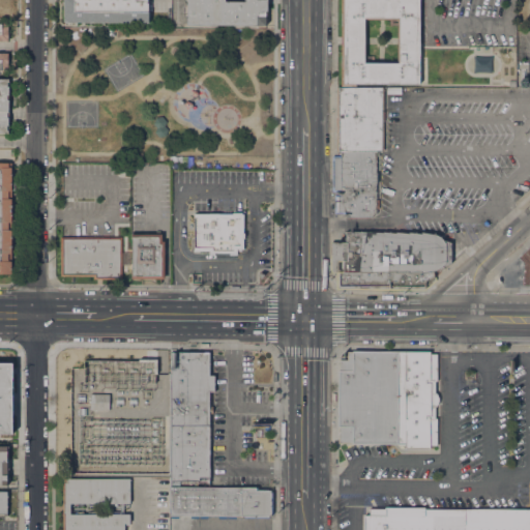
[(136,23),(136,22),(131,22),(131,23),(108,23),(108,22),(105,22),(105,23),(81,23),(81,22),(77,22),(77,23),(66,23),(66,22),(63,22),(63,0),(147,0),(147,12),(148,12),(148,23),(136,23)]
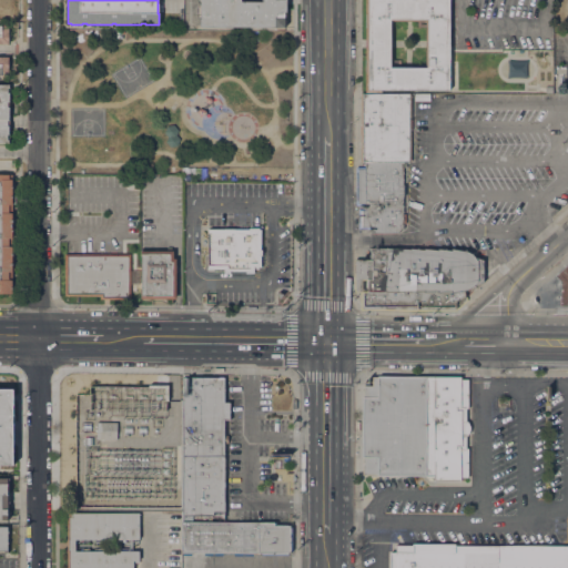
[(286,0),(286,17),(284,17),(284,20),(286,20),(286,24),(284,24),(284,27),(200,27),(200,17),(198,17),(198,0),(286,0)]
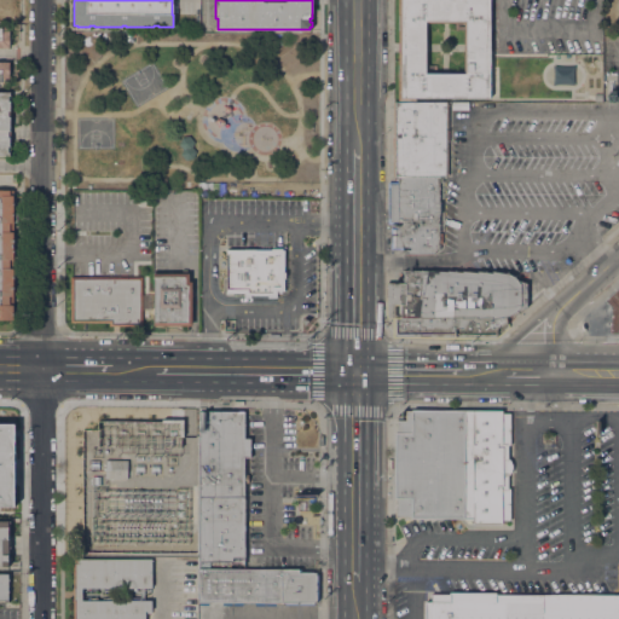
[(398,100),(398,0),(489,0),(489,98),(416,98),(416,100),(398,100)]
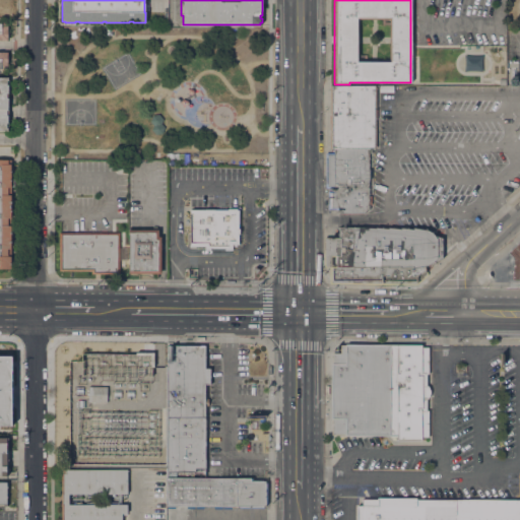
[(0,40),(0,21),(7,22),(7,30),(8,30),(8,37),(7,37),(7,41),(0,40)]
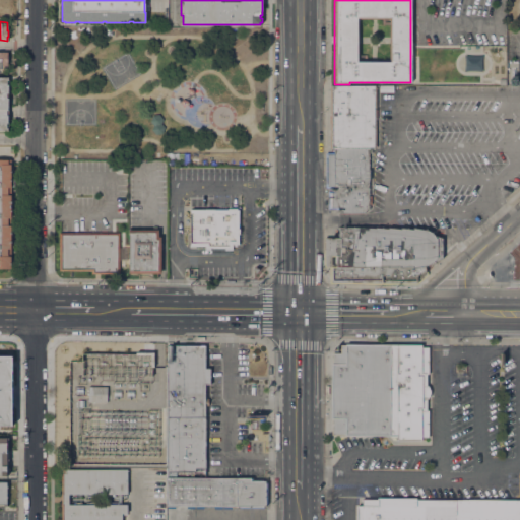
[(0,52),(7,52),(7,56),(8,56),(8,61),(7,61),(7,70),(0,70),(0,52)]
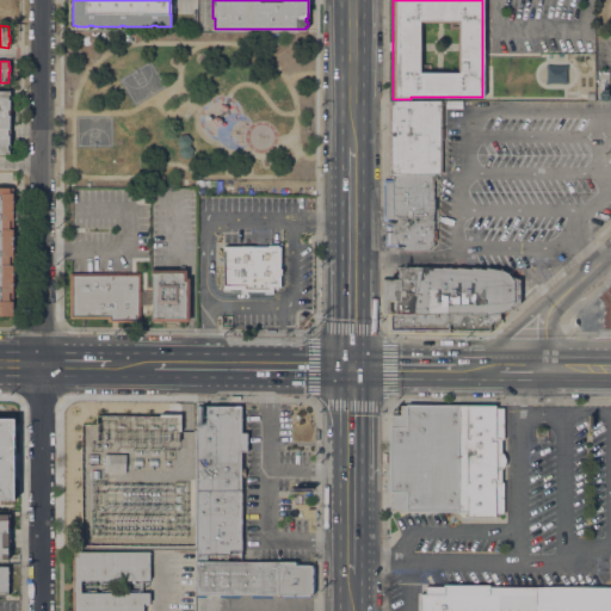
[(0,153),(0,91),(10,91),(10,100),(10,109),(10,116),(8,129),(10,129),(10,135),(10,143),(10,144),(10,150),(8,150),(8,154),(0,153)]
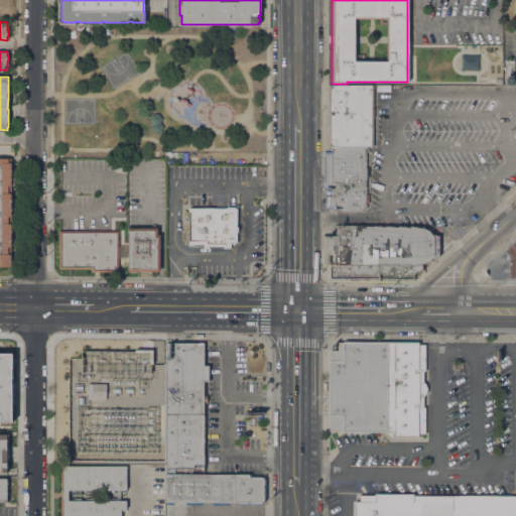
[(328,85),(373,85),(373,147),(366,147),(331,147),(329,147),(328,85)]
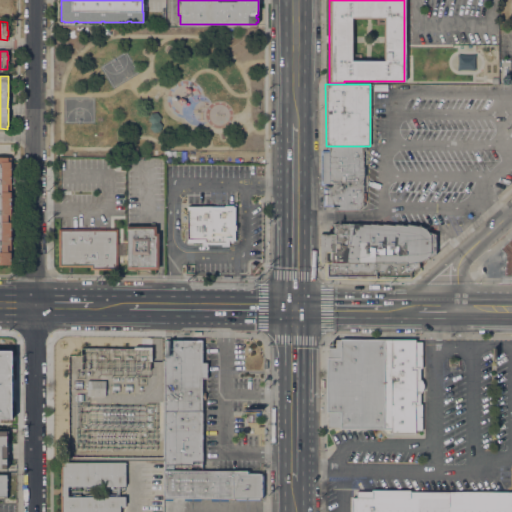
[(160,117),(159,122),(162,125),(160,131),(153,132),(149,128),(151,123),(148,119),(150,113),(156,112),(160,117)]
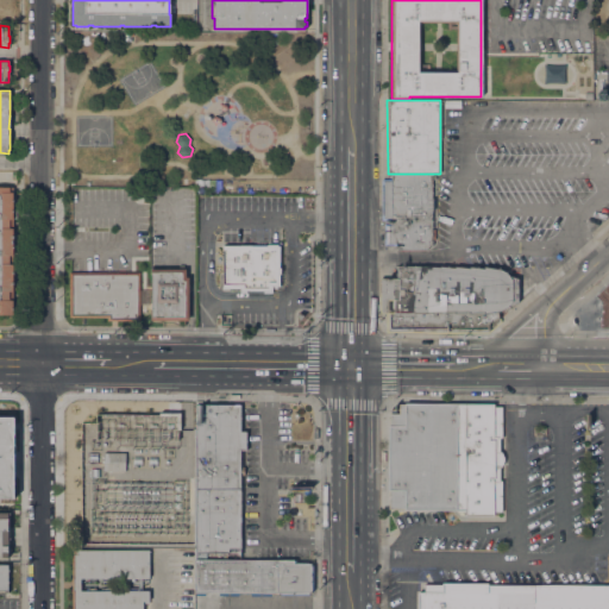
[(432,174),(432,227),(434,227),(435,238),(432,238),(432,246),(427,246),(397,248),(397,244),(384,244),(384,223),(390,223),(390,219),(382,219),(382,182),(390,182),(390,174),(432,174)]
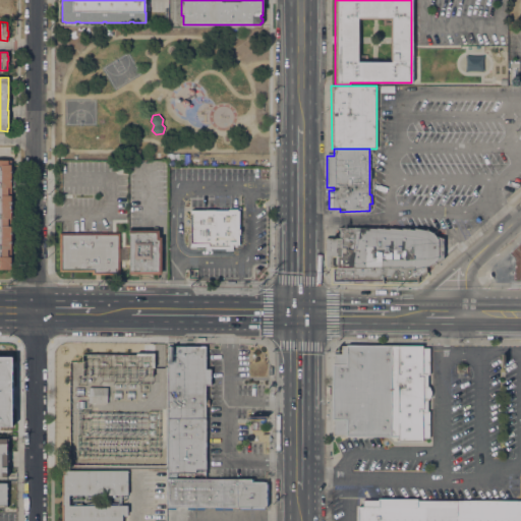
[(0,160),(10,160),(10,269),(0,269),(0,160)]
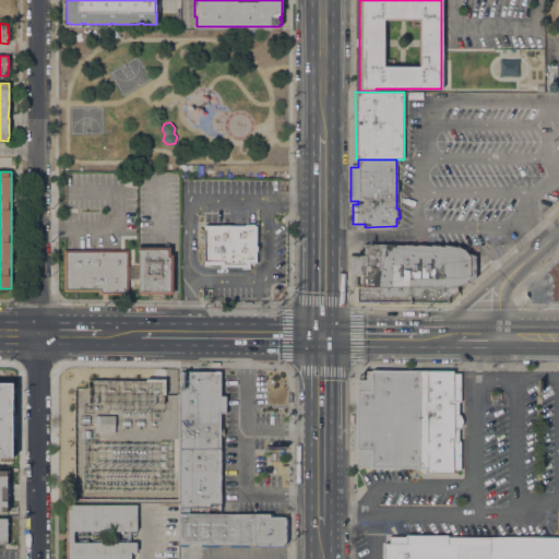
[(258,223),(258,264),(251,264),(251,270),(218,270),(218,266),(202,266),(202,261),(204,261),(204,229),(202,229),(202,223),(258,223)]
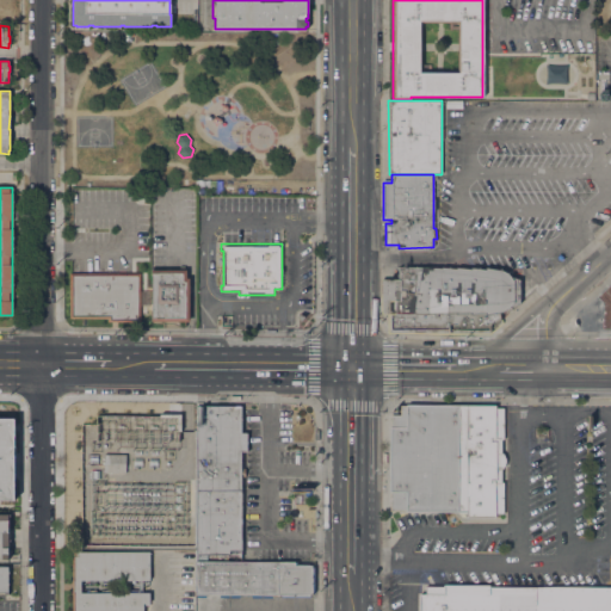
[(397,279),(397,266),(421,266),(440,267),(440,266),(456,269),(456,267),(470,269),(470,267),(485,269),(485,267),(500,270),(507,273),(511,277),(519,279),(519,303),(511,306),(506,309),(501,312),(503,322),(491,334),(388,333),(388,314),(381,314),(381,279),(388,279),(397,279)]
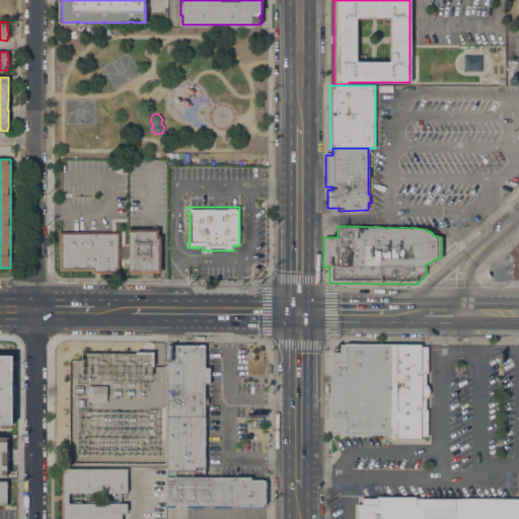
[(160,273),(129,273),(129,229),(158,229),(158,236),(160,236),(160,273)]
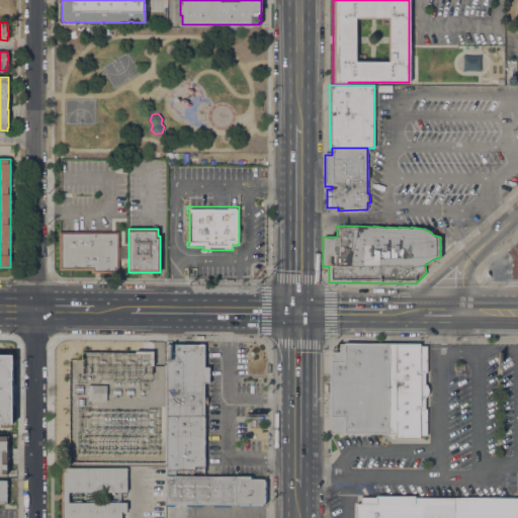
[(118,231),(118,272),(91,272),(91,269),(59,269),(59,231),(118,231)]
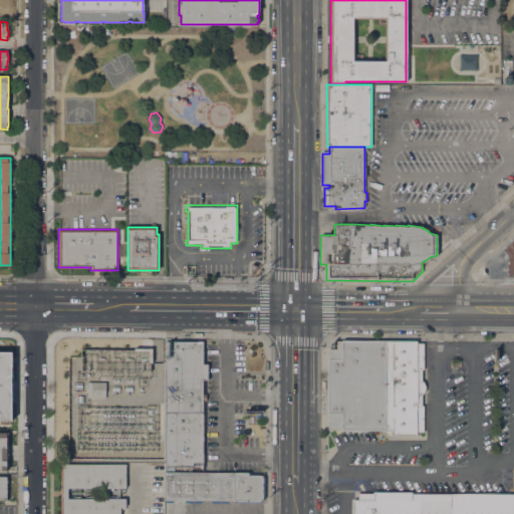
[(513,276),(506,276),(507,254),(502,249),(513,238),(513,276)]
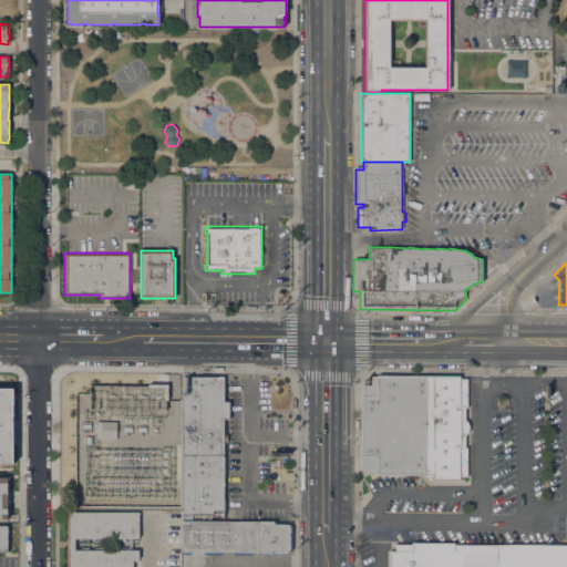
[(224,456),(182,456),(182,375),(225,375),(225,401),(228,401),(228,419),(225,419),(225,424),(223,424),(223,434),(227,434),(227,442),(224,442),(224,456)]
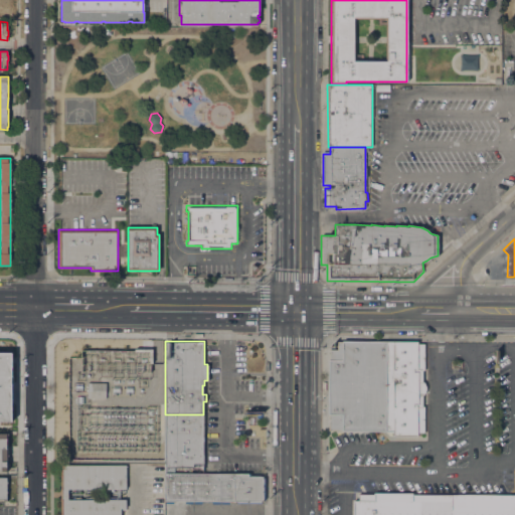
[(423,433),(416,433),(416,436),(393,436),(393,431),(391,431),(391,436),(388,436),(388,431),(328,431),(329,350),(337,350),(337,342),(417,342),(417,344),(423,344),(423,370),(421,370),(421,381),(424,383),(425,386),(425,389),(424,392),(421,395),(421,406),(423,406),(423,433)]
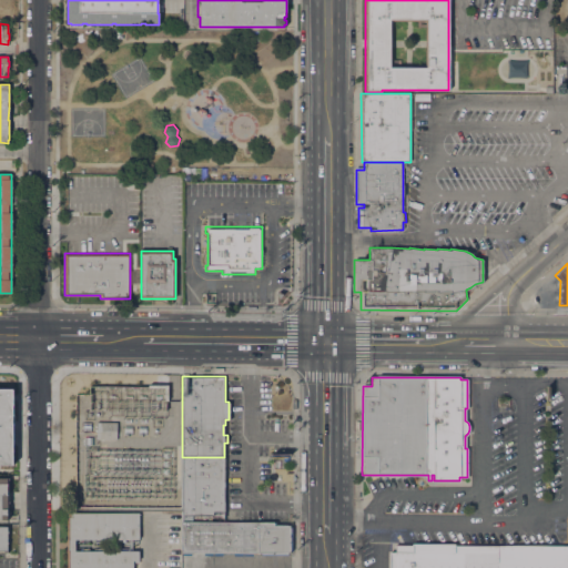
[(0,464),(0,387),(13,388),(12,465),(0,464)]
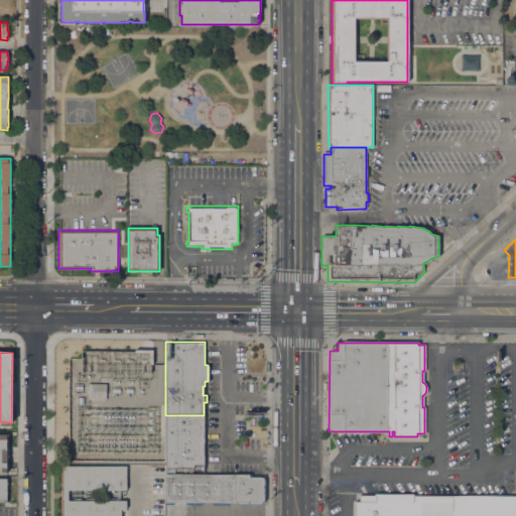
[(106,384),(106,399),(87,399),(87,384),(106,384)]
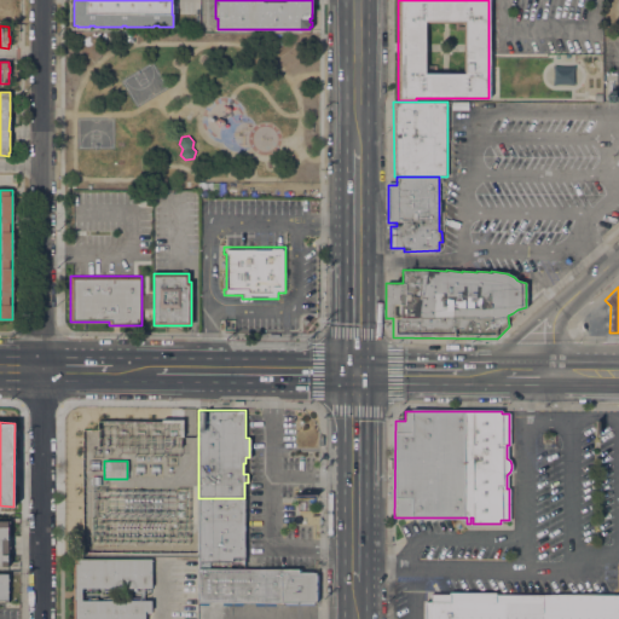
[(246,498),(246,559),(244,559),(244,562),(198,562),(198,498),(244,498),(246,498)]
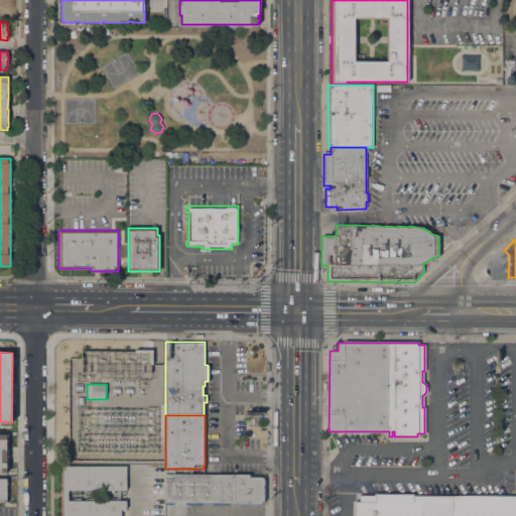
[(0,433),(8,434),(8,457),(6,457),(6,473),(0,472),(0,433)]
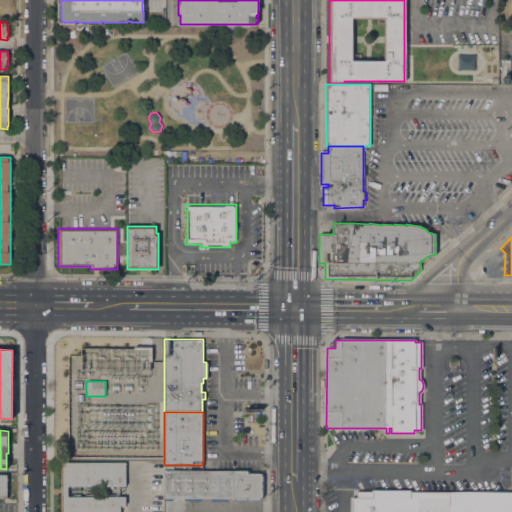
[(61,511),(61,498),(60,498),(59,485),(60,485),(60,462),(125,462),(125,486),(67,486),(67,497),(125,497),(125,507),(120,507),(120,511),(61,511)]
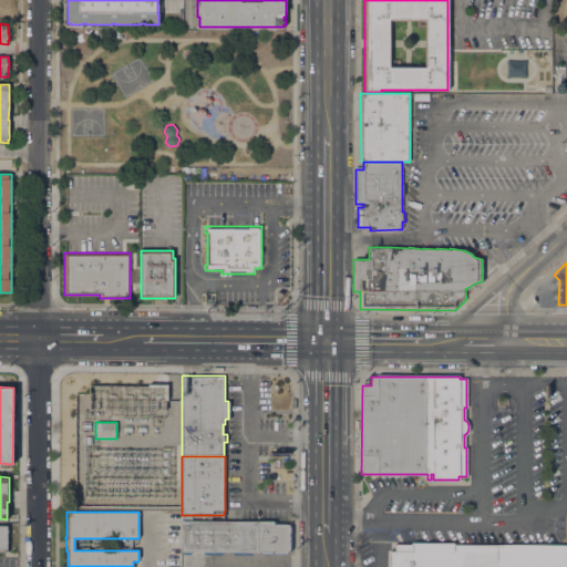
[(275,523),(275,524),(289,524),(289,526),(291,526),(291,550),(289,550),(289,552),(287,552),(287,554),(274,554),(274,552),(272,552),(272,554),(261,554),(261,550),(181,552),(181,523),(275,523)]
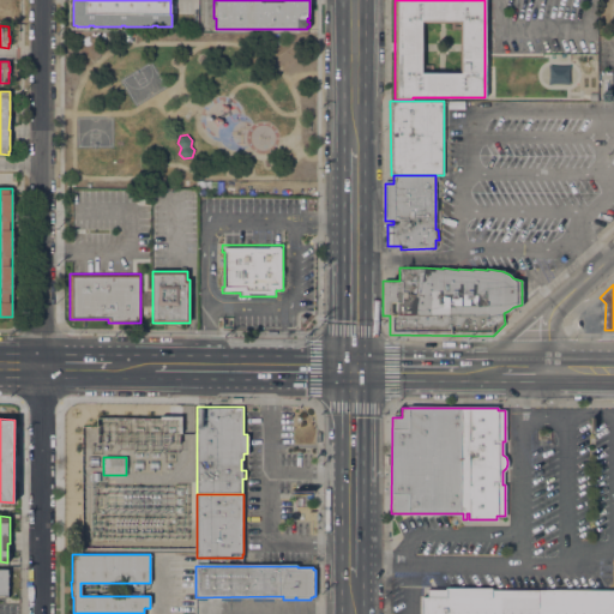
[(421,613),(421,597),(427,597),(427,590),(446,590),(446,588),(491,589),(491,590),(613,590),(613,613),(421,613)]
